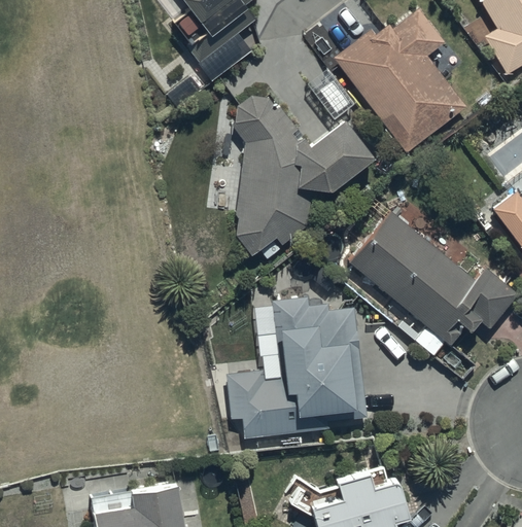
[(187,11),(172,22),(202,63),(199,64),(198,65),(208,80),(250,49),(240,35),(257,23),(244,5),(251,0),(179,0),(185,8),(187,11)]
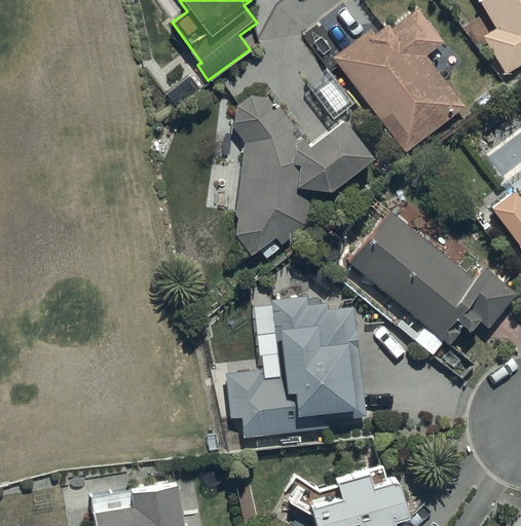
[(520,0),(481,0),(497,27),(485,33),(508,72),(520,64),(520,0)]
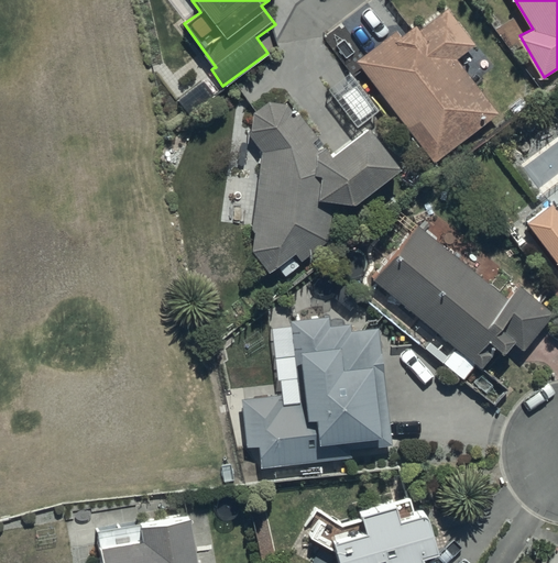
[(400,32),(358,63),(436,165),(502,114),(459,58),(480,43),(452,6),(422,29),(418,23),(403,35),(400,32)]
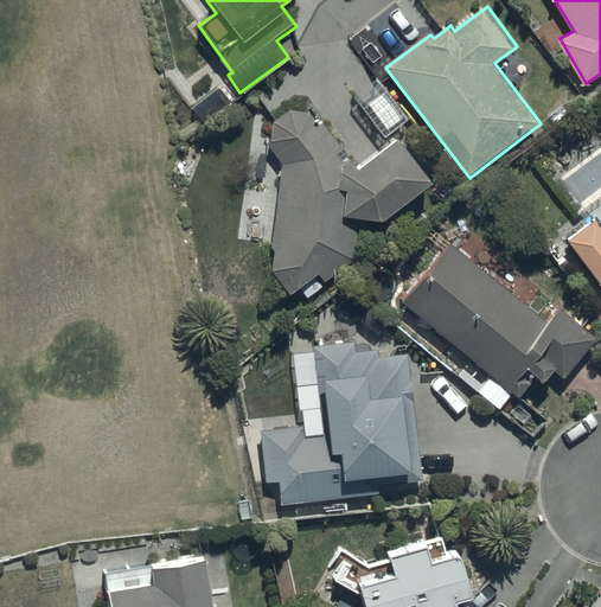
[(274,119),(267,142),(285,165),(272,269),(288,293),(318,272),(325,282),(356,261),(362,221),(375,222),(428,181),(394,136),(358,165),(315,109),(292,107),(274,119)]
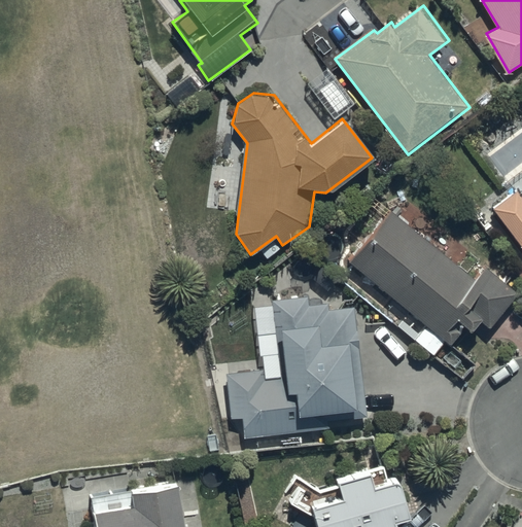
[(521,191),(520,190),(493,211),(521,248),(521,191)]
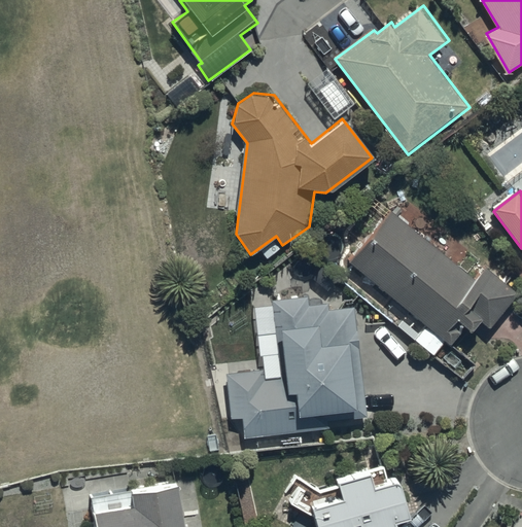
[(415,339),(433,355),(444,342),(449,346),(464,327),(466,330),(477,319),(488,329),(519,294),(485,265),(474,278),(392,210),(348,261),(426,326),(415,339)]
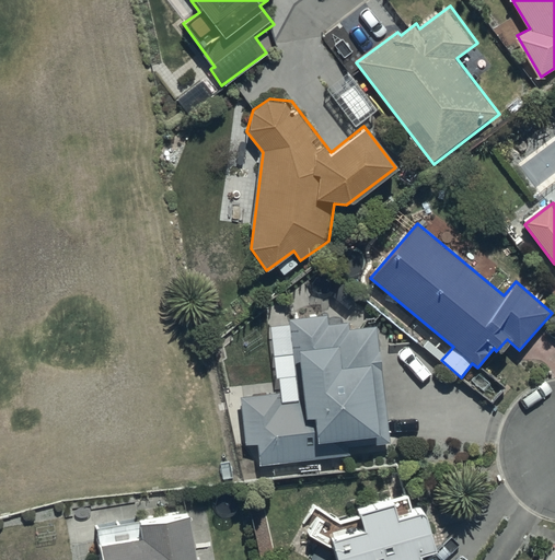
[(256,444),(258,466),(349,456),(348,447),(388,443),(376,326),(349,329),(348,321),(331,323),(331,315),(289,319),(296,392),(241,397),(246,445),(256,444)]
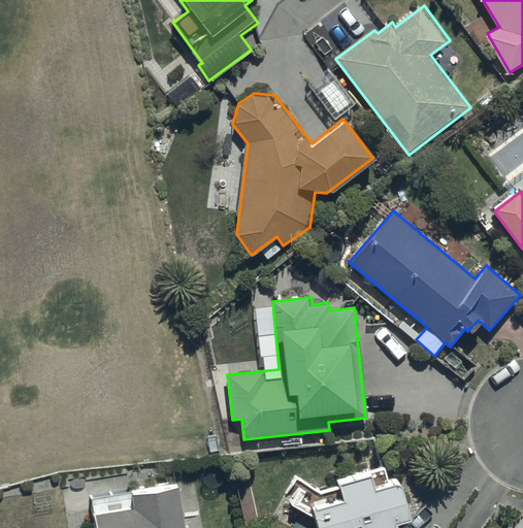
[(397,527),(396,519),(411,515),(401,482),(400,480),(396,479),(379,484),(374,468),(340,477),(346,496),(313,505),(319,527),(397,527)]
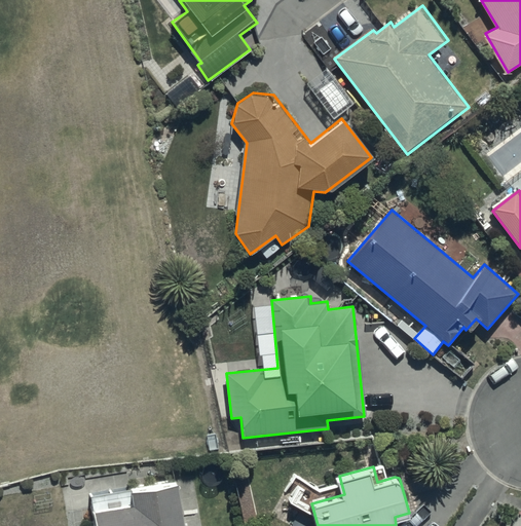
[(181,525),(174,481),(126,490),(129,503),(89,511),(91,525),(181,525)]
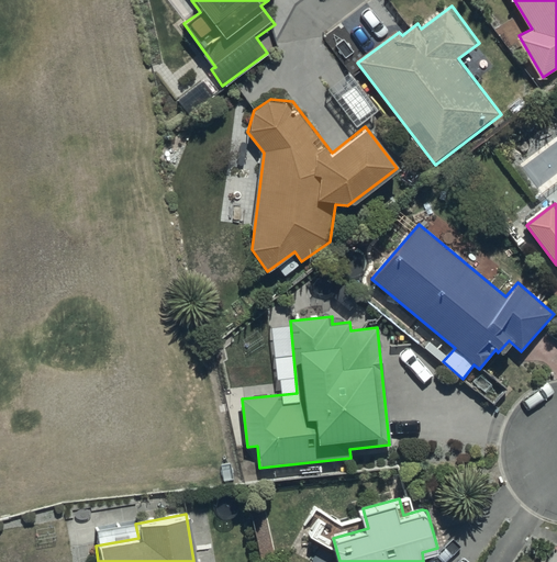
All buildings are outlined.
